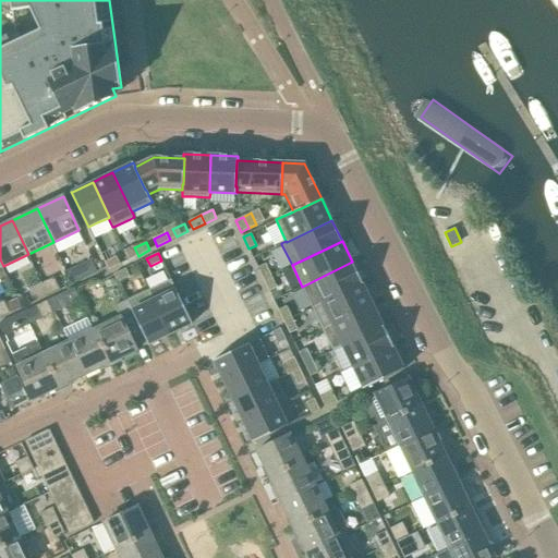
[(105,262),(105,263),(106,264),(108,267),(109,270),(120,264),(117,256),(105,262)]
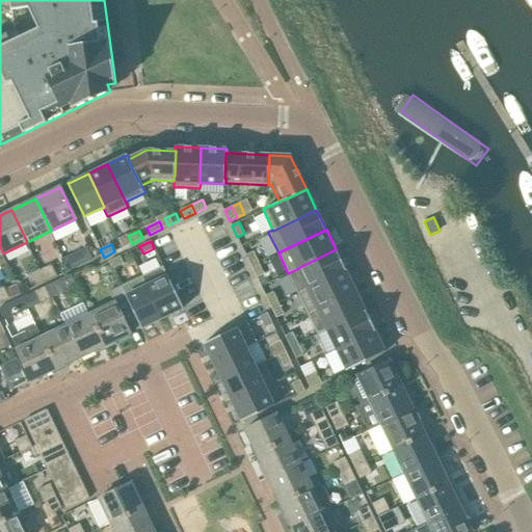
[(92,259),(87,247),(63,259),(70,270),(92,259)]
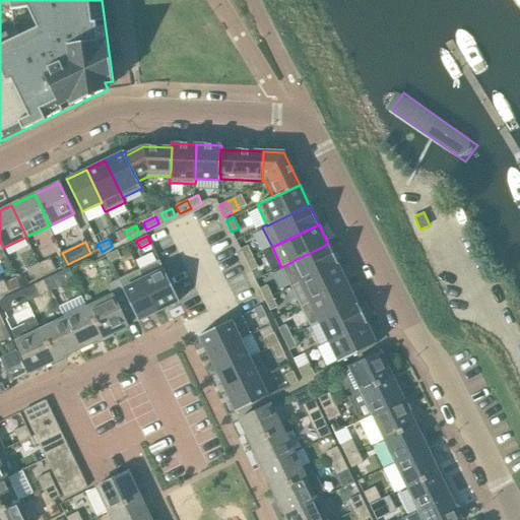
[(328,244),(281,267),(290,286),(338,264),(328,244)]
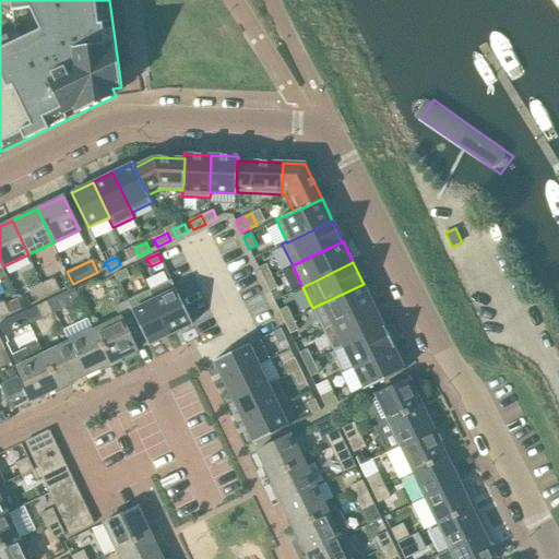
[(266,264),(259,268),(264,280),(272,275),(266,264)]
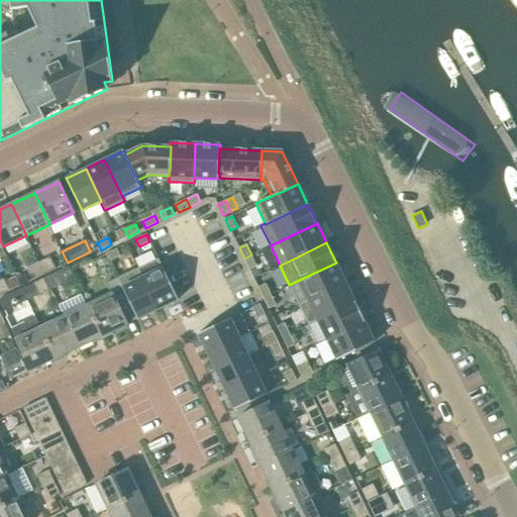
[(116,248),(106,253),(107,257),(109,262),(120,256),(116,248)]
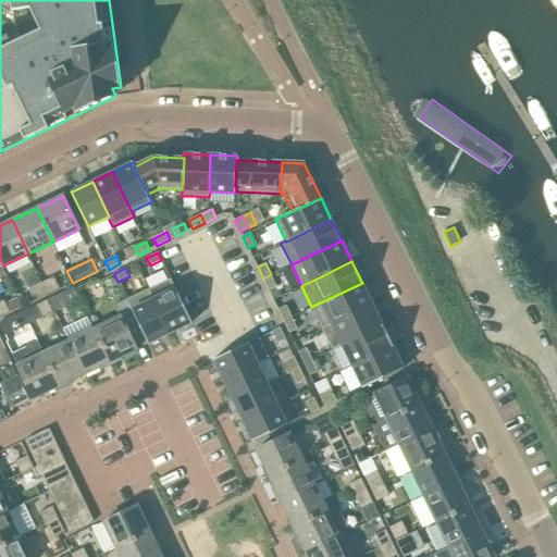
[(271,274),(263,279),(269,291),(276,287),(271,274)]
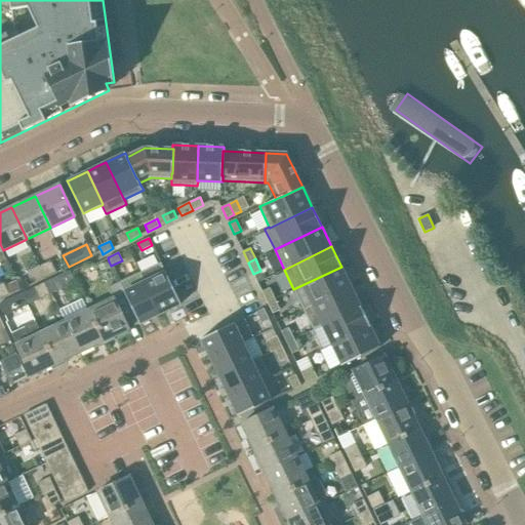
[(40,266),(45,278),(55,273),(50,260),(40,266)]
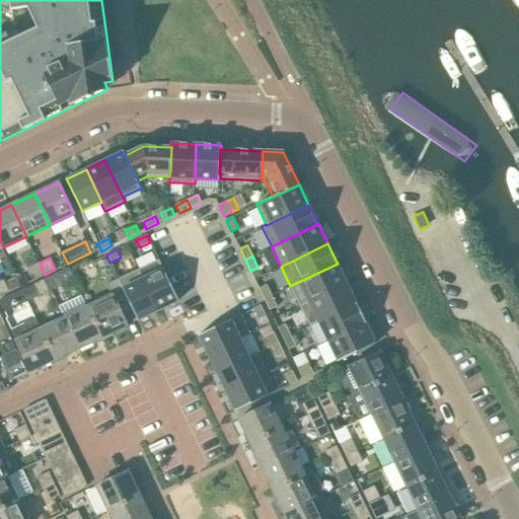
[(159,260),(139,270),(158,310),(178,301),(159,260)]
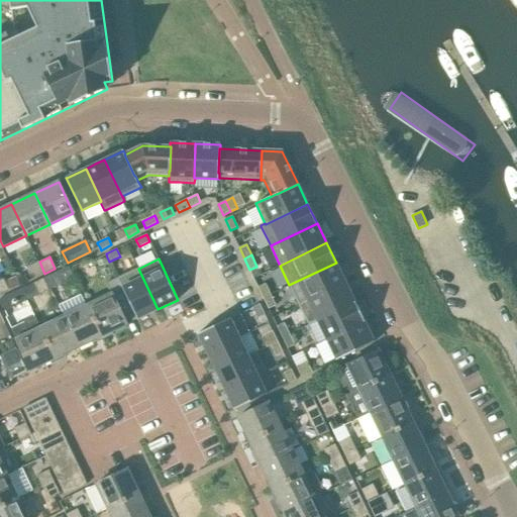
[(31,280),(44,274),(39,262),(26,268),(31,280)]
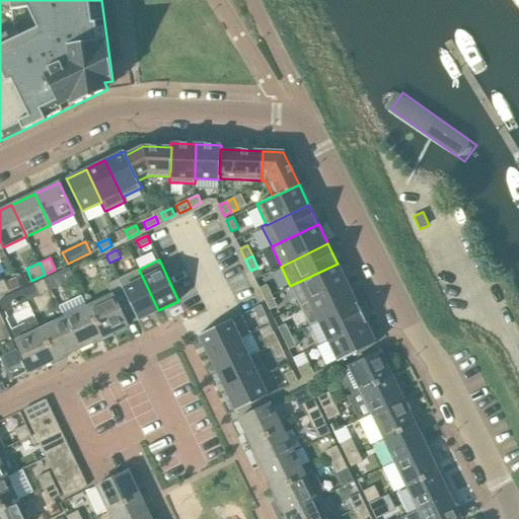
[(338,264),(290,286),(300,306),(347,283),(338,264)]
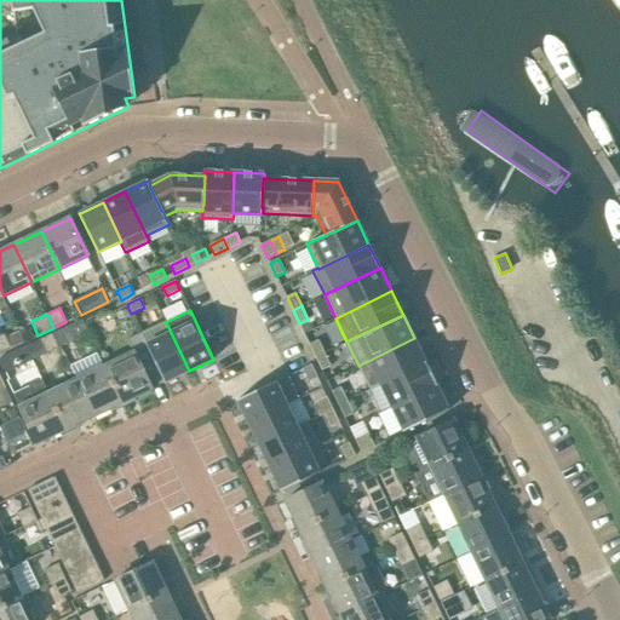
[(82,320),(56,332),(62,346),(89,333),(82,320)]
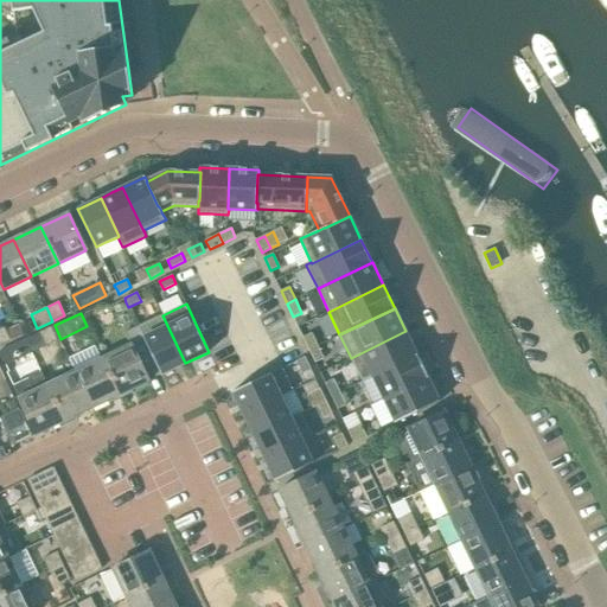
[(163,315),(138,326),(139,328),(161,375),(185,363),(163,315)]
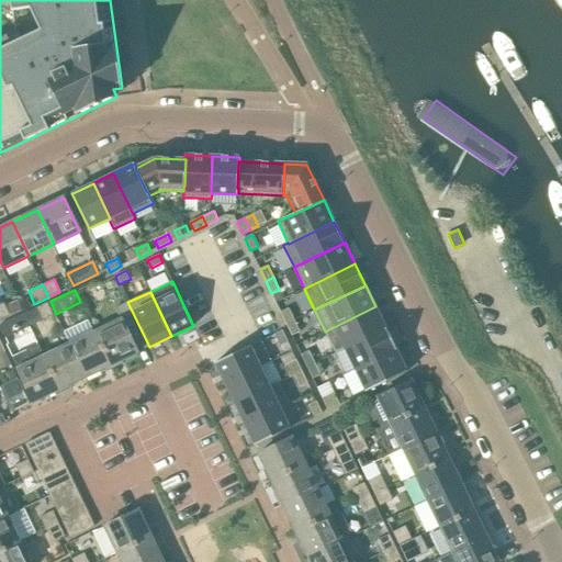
[(43,319),(56,314),(51,301),(36,307),(43,319)]
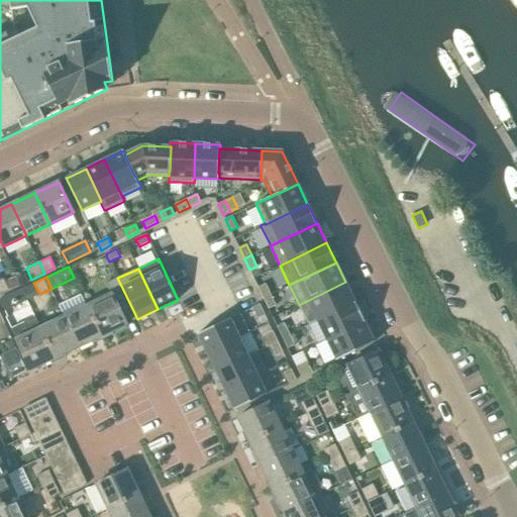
[(0,281),(0,294),(19,285),(16,278),(6,283),(4,279),(0,281)]
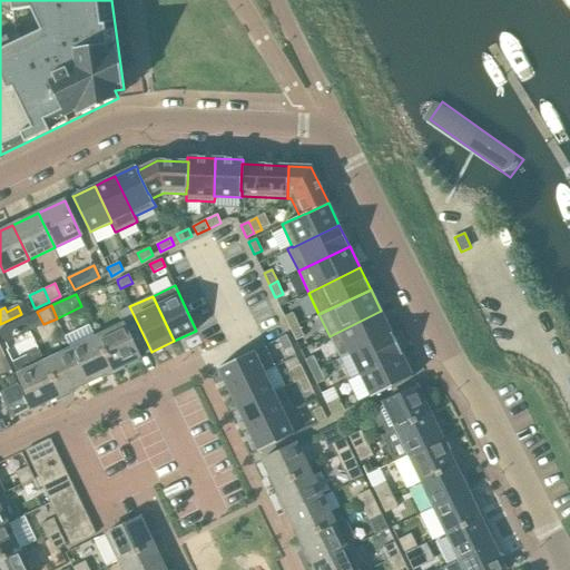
[(381,311),(330,336),(340,357),(341,359),(350,354),(350,353),(391,333),(381,311)]
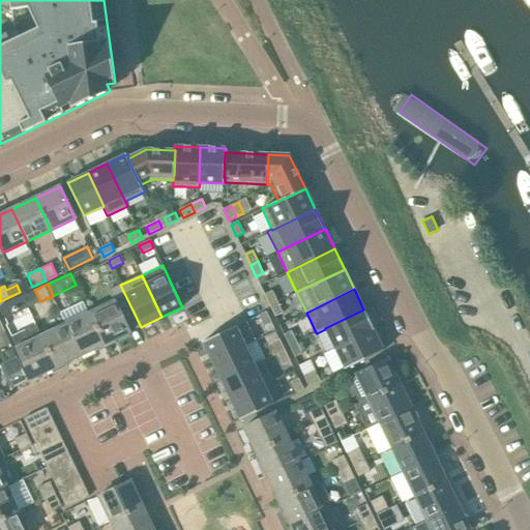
[(272,291),(264,294),(269,305),(277,301),(272,291)]
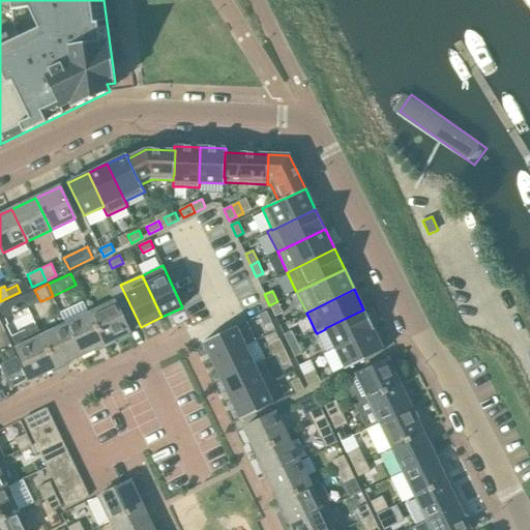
[(22,297),(0,306),(5,319),(28,310),(22,297)]
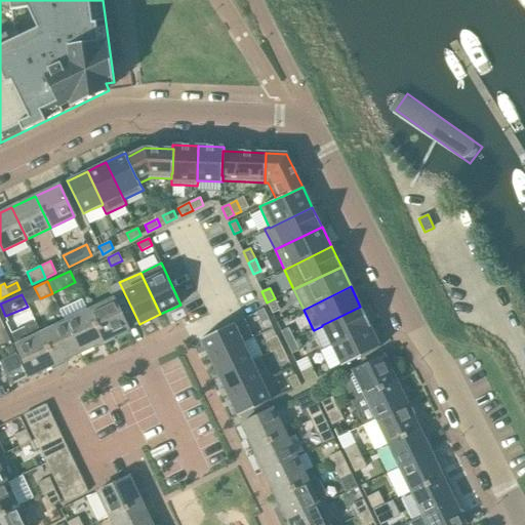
[(89,310),(105,341),(129,329),(114,297),(89,310)]
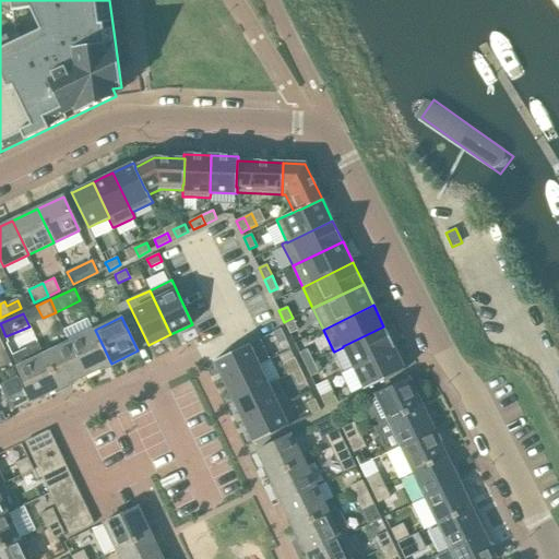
[(293,318),(284,322),(290,334),(298,330),(293,318)]
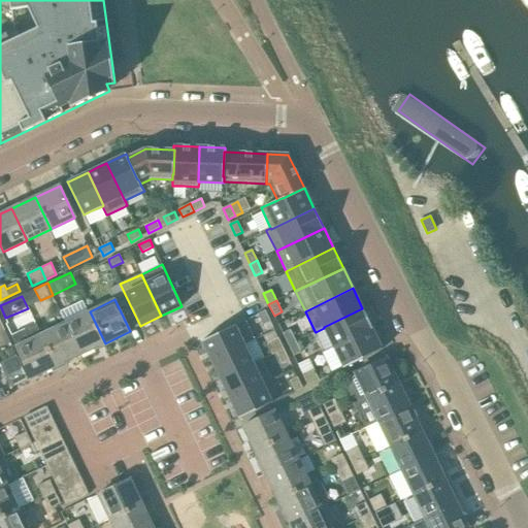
[(362,308),(324,327),(324,328),(328,336),(333,347),(372,328),(362,308)]
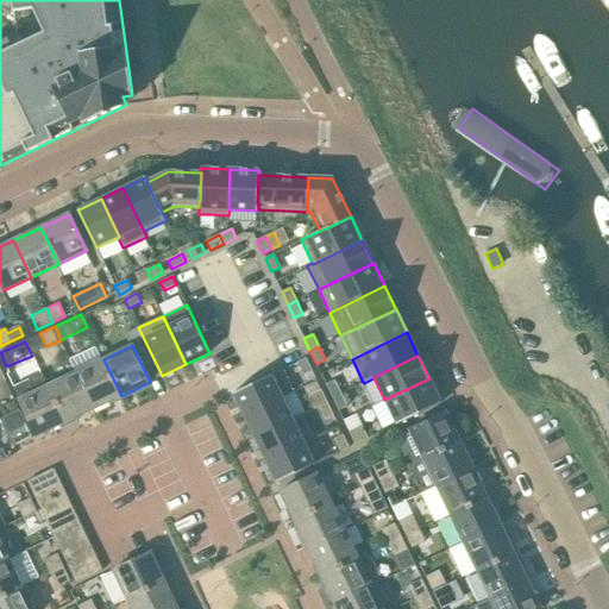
[(305,358),(296,362),(302,375),(312,370),(305,358)]
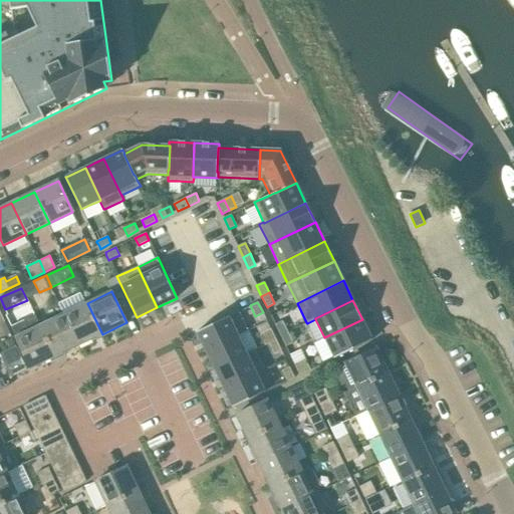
[(64,314),(78,345),(102,334),(87,303),(64,314)]
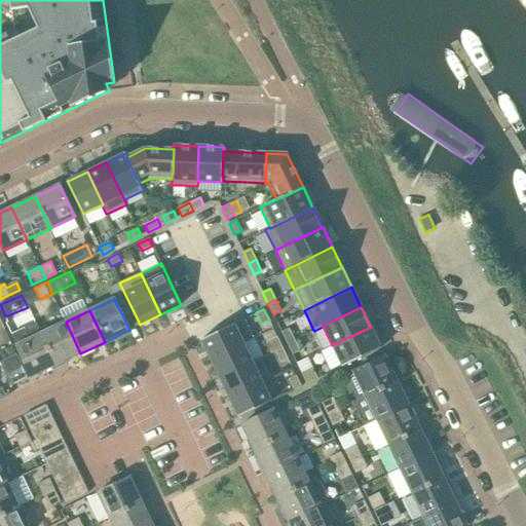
[(57,365),(80,353),(66,322),(41,333),(57,365)]
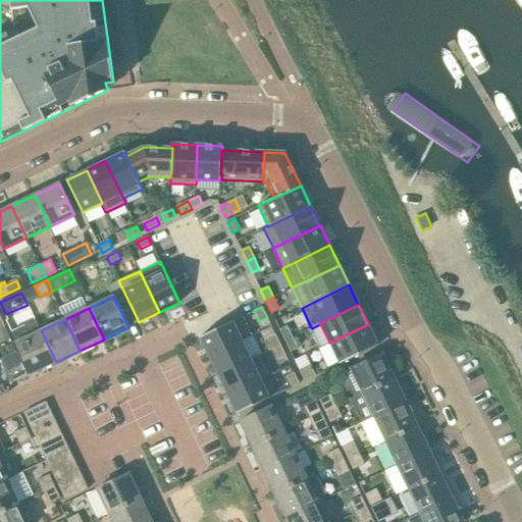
[(32,374),(56,362),(41,330),(36,320),(11,331),(32,374)]
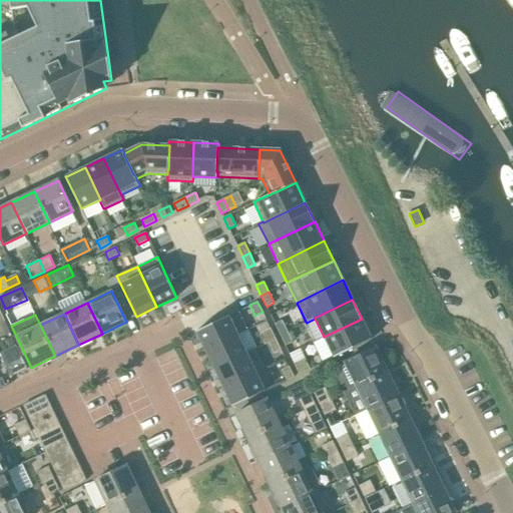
[(224,318),(196,332),(205,351),(237,335),(228,316),(226,317),(224,318)]
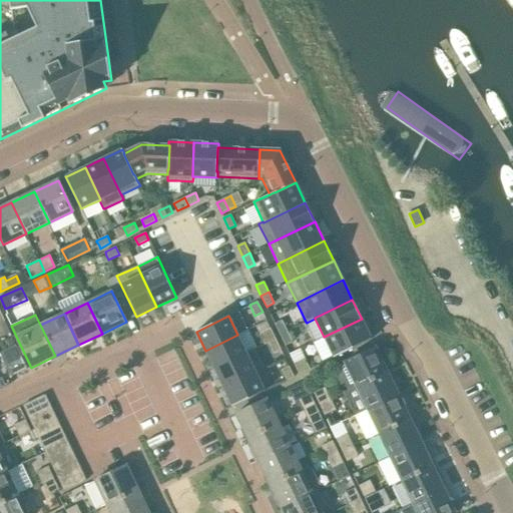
[(362,319),(324,337),(334,358),(372,340),(362,319)]
